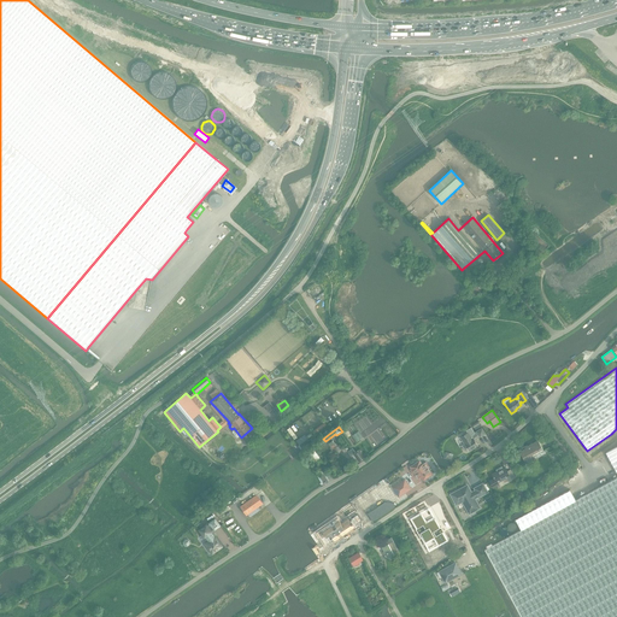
[(291,428),(287,429),(294,440),(298,438),(291,428)]
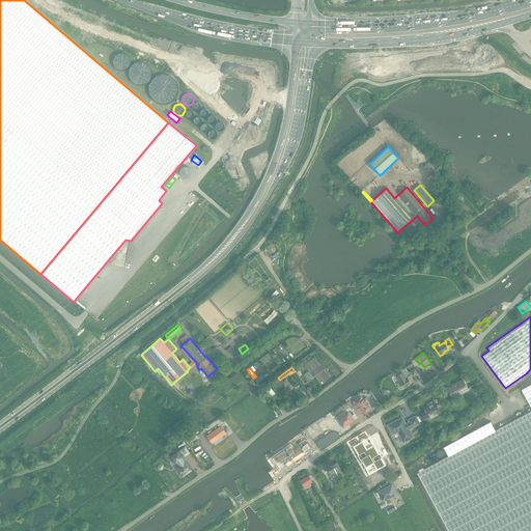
[(402,372),(396,376),(398,380),(400,382),(397,384),(400,388),(402,387),(403,389),(412,384),(411,382),(413,380),(408,373),(409,373),(406,368),(401,370),(402,372)]
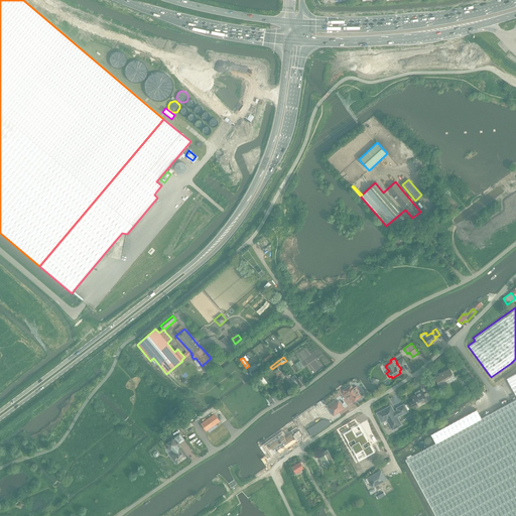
[(294,365),(298,370),(303,366),(299,361),(294,365)]
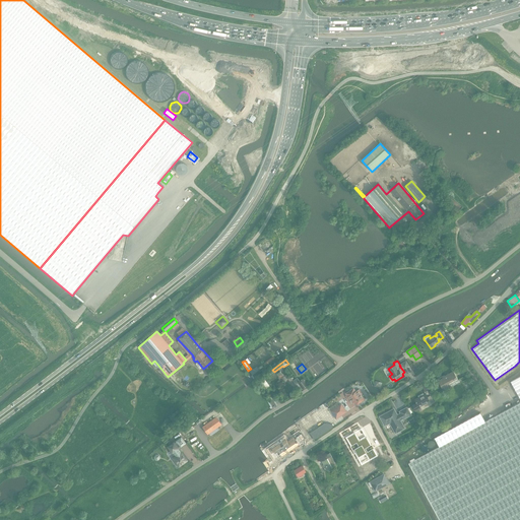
[(258,368),(257,367),(250,372),(252,375),(259,370),(258,368)]
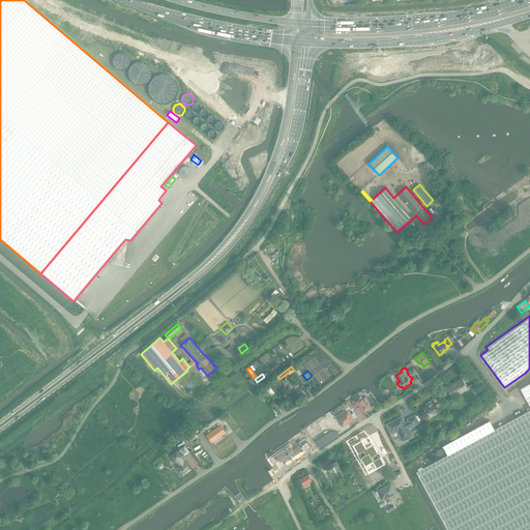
[(288,388),(291,386),(285,377),(282,379),(288,388)]
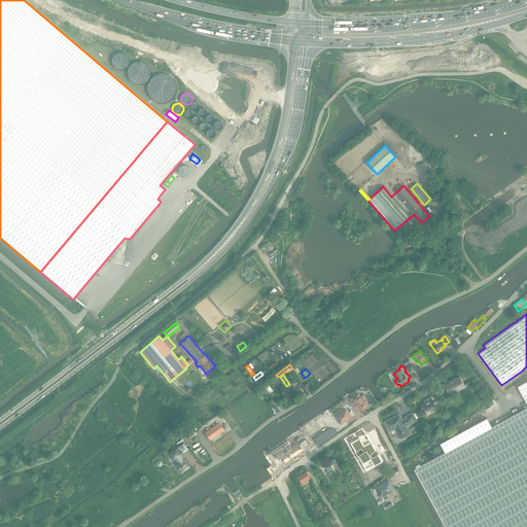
[(454,388),(463,383),(459,376),(448,382),(449,383),(444,385),(449,396),(456,392),(454,388)]
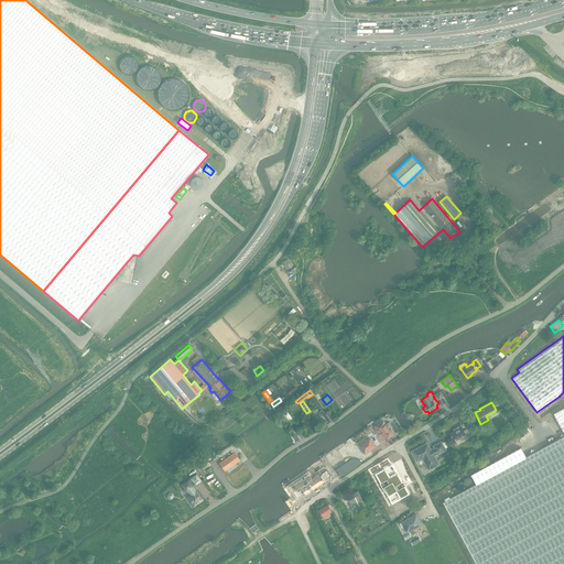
[(285,408),(280,412),(286,423),(293,419),(285,408)]
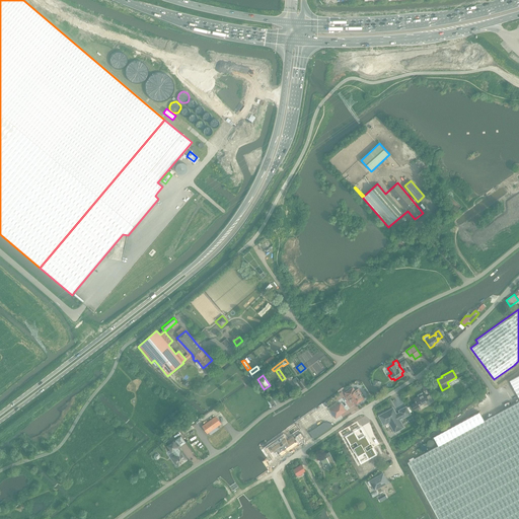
[(438,446),(406,462),(437,518),(518,518),(518,375),(510,381),(518,397),(518,401),(485,421),(479,412),(434,437),(438,446)]
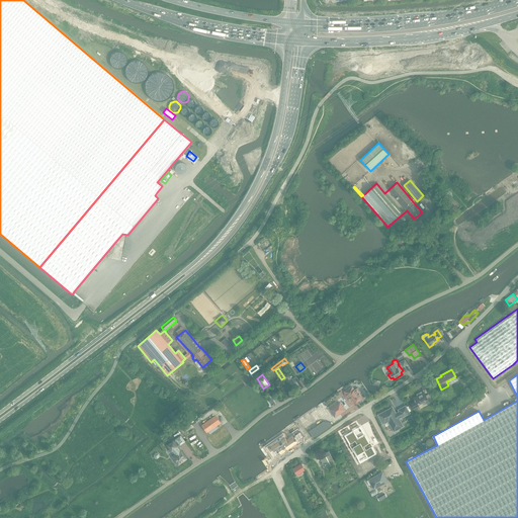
[(301,387),(307,384),(301,377),(298,379),(295,376),(291,379),(296,386),(299,384),(301,387)]
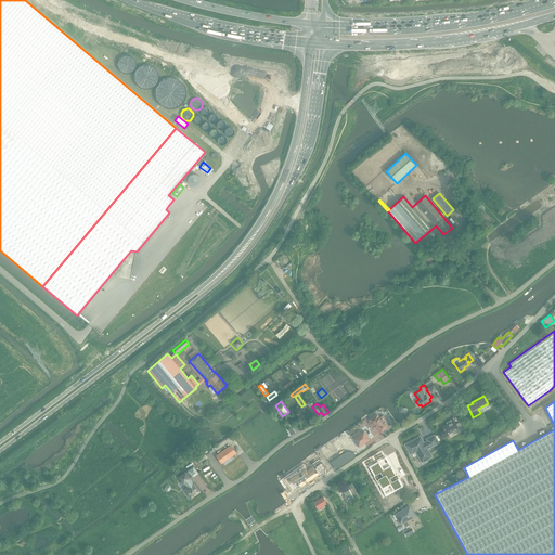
[(385,427),(388,425),(382,416),(379,418),(377,415),(370,421),(376,430),(378,429),(381,433),(386,428),(385,427)]
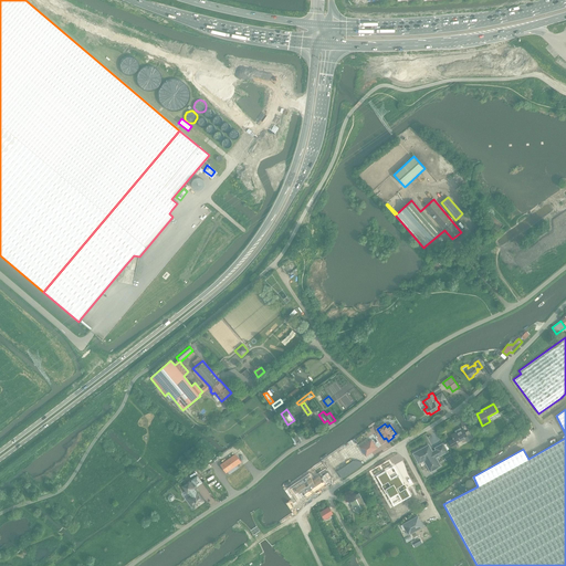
[(469,439),(472,437),(469,430),(465,432),(463,429),(457,432),(457,431),(451,435),(453,439),(449,441),(452,448),(458,444),(457,442),(468,437),(469,439)]
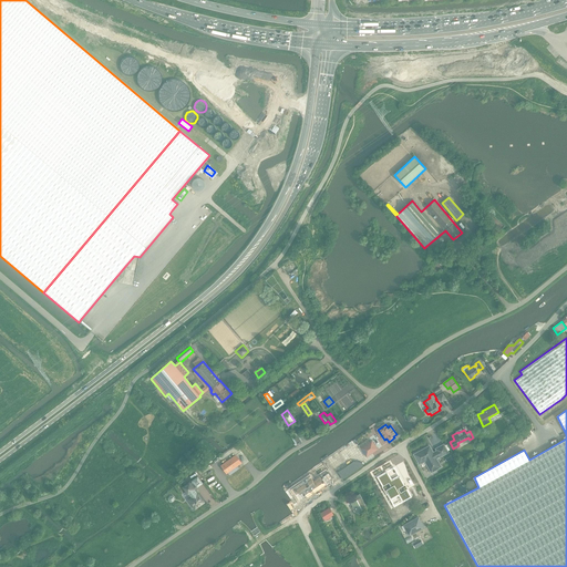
[(367,456),(378,449),(372,440),(361,447),(367,456)]
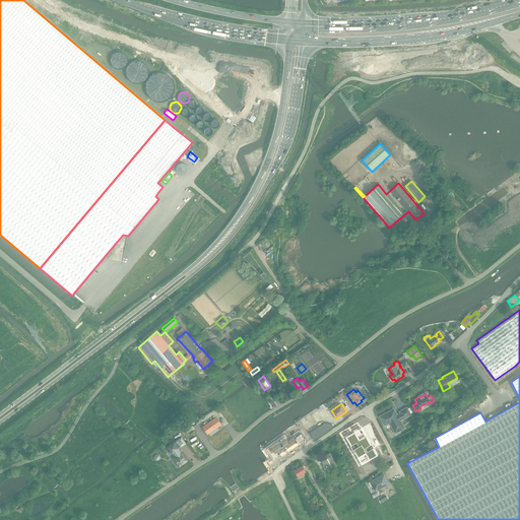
[(403,418),(410,414),(407,407),(400,411),(400,413),(397,415),(394,409),(380,416),(385,426),(390,423),(395,433),(404,428),(400,419),(403,418)]
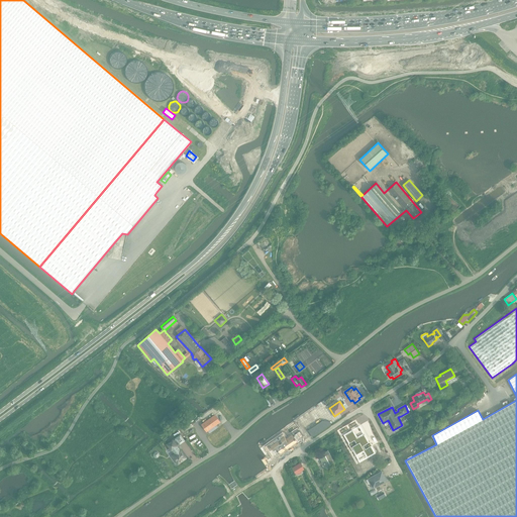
[(215,415),(202,424),(207,431),(219,422),(215,415)]
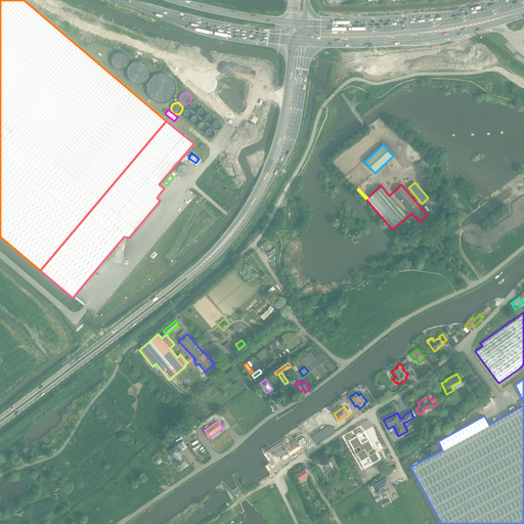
[(328,426),(312,436),(316,443),(336,430),(334,427),(328,426)]
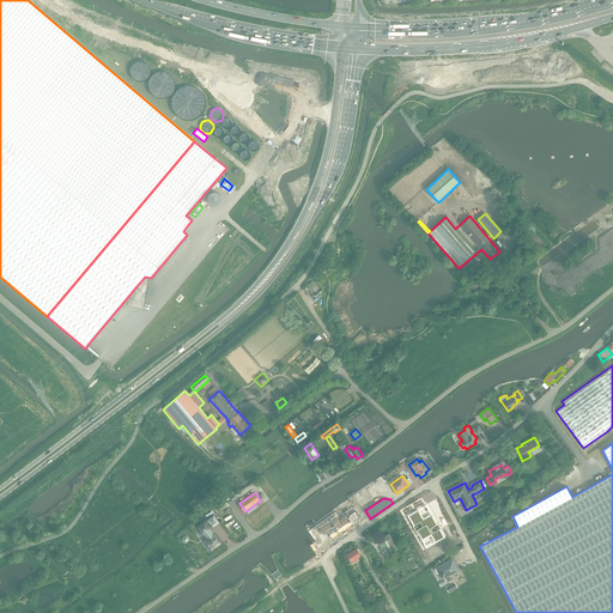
[(417,510),(408,515),(413,523),(419,521),(422,526),(417,528),(422,538),(430,532),(434,539),(442,535),(437,528),(431,530),(430,527),(436,523),(430,514),(422,519),(417,510)]
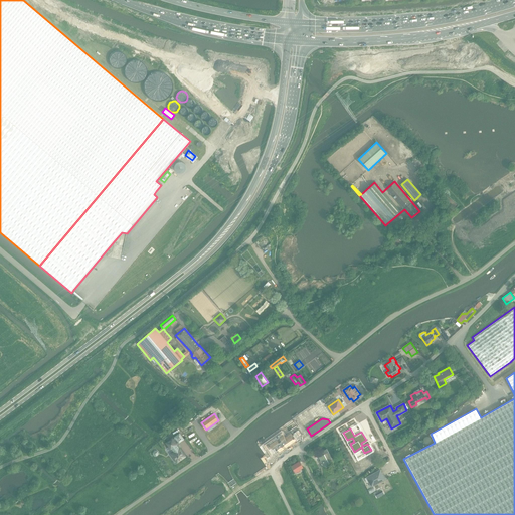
[(299,430),(292,435),(295,440),(302,435),(299,430)]
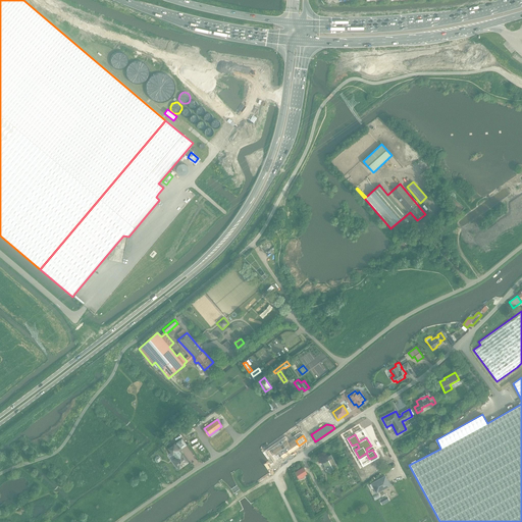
[(174,445),(168,449),(173,455),(174,454),(177,458),(173,460),(179,468),(188,463),(183,455),(181,455),(178,451),(179,451),(178,450),(180,448),(181,449),(188,445),(183,438),(176,442),(177,444),(175,445),(174,445)]
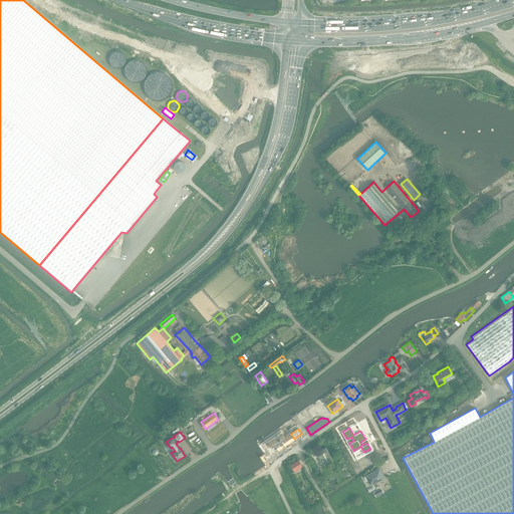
[(281,432),(264,444),(272,454),(294,439),(291,434),(285,438),(281,432)]
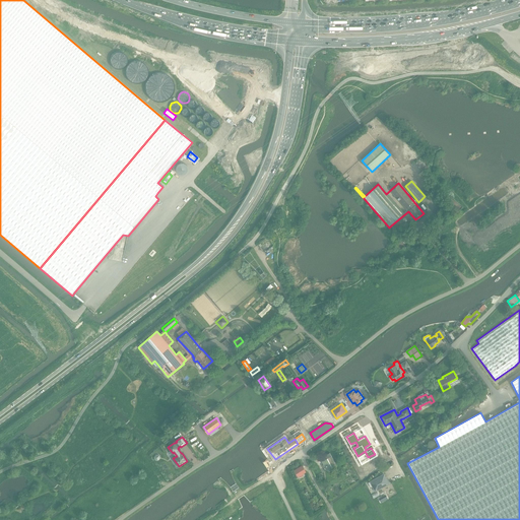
[(323,463),(323,465),(322,465),(324,468),(325,467),(327,470),(332,468),(336,466),(335,463),(329,453),(327,455),(325,457),(326,459),(322,461),(323,463)]
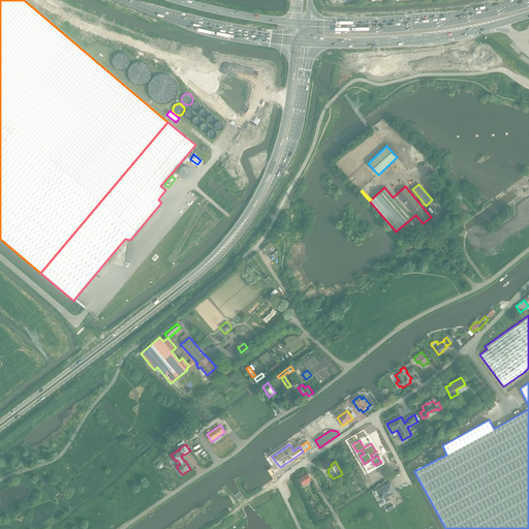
[(311,480),(308,474),(300,479),(303,486),(311,480)]
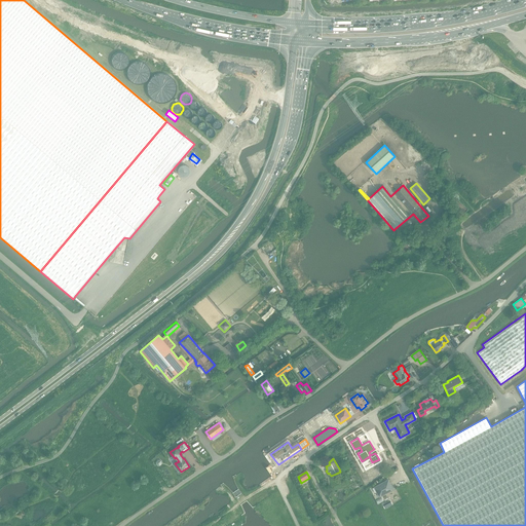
[(374,488),(373,489),(375,493),(377,492),(379,497),(393,489),(388,480),(374,487),(374,488)]
